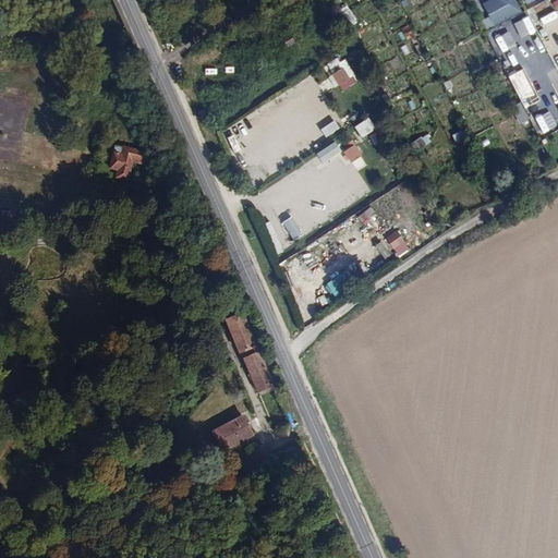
[(490,0),(484,3),(495,25),(521,12),(514,0),(490,0)]
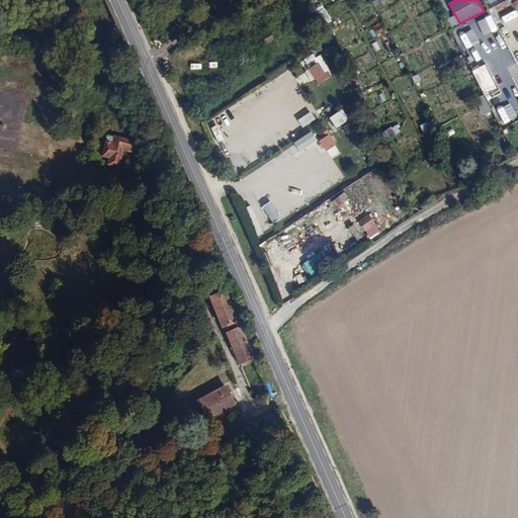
[(502,22),(517,16),(514,10),(500,16),(502,22)]
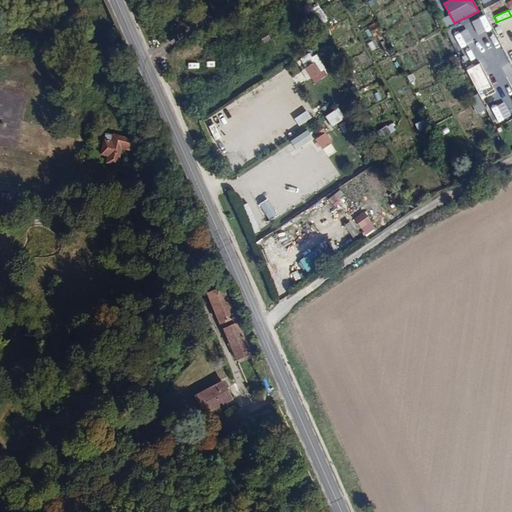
[(369,27),(373,36),(382,31),(378,23),(369,27)]
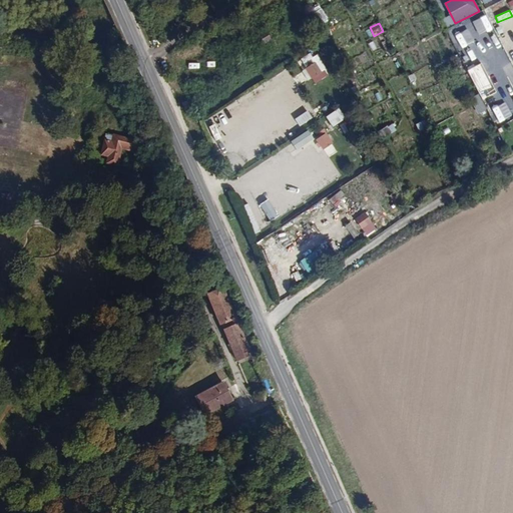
[(501,26),(493,29),(502,49),(509,46),(501,26)]
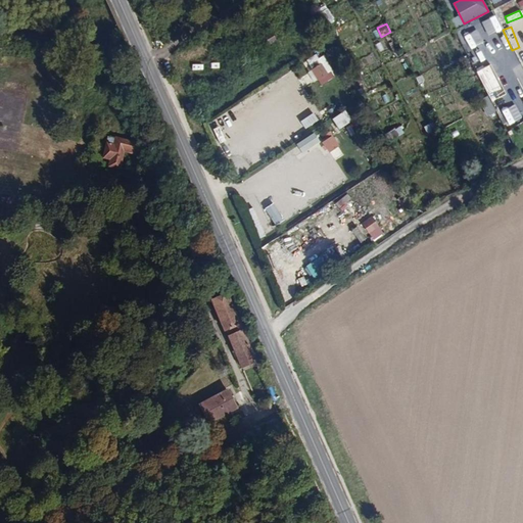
[(264,36),(270,46),(277,41),(271,32),(264,36)]
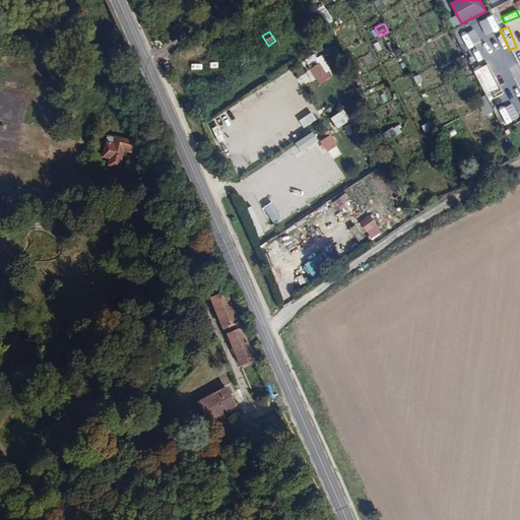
[(310,70),(315,79),(324,74),(319,65),(310,70)]
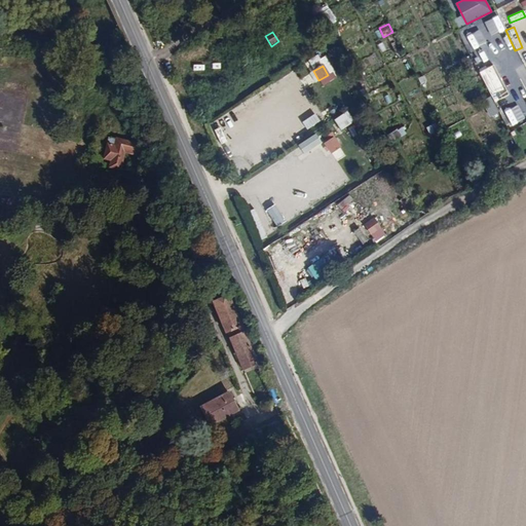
[(491,67),(479,73),(491,97),(503,90),(491,67)]
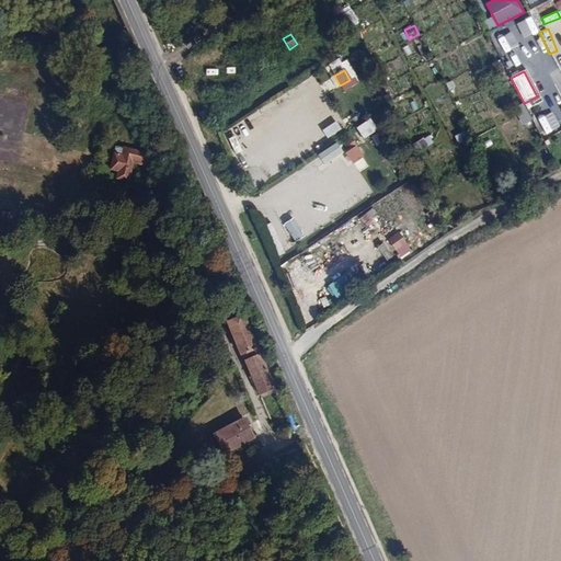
[(262,121),(272,114),(268,109),(259,115),(262,121)]
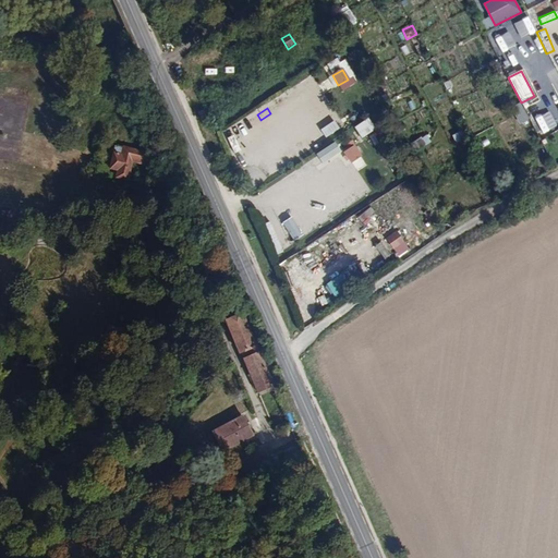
[(425,109),(415,111),(417,120),(427,118),(425,109)]
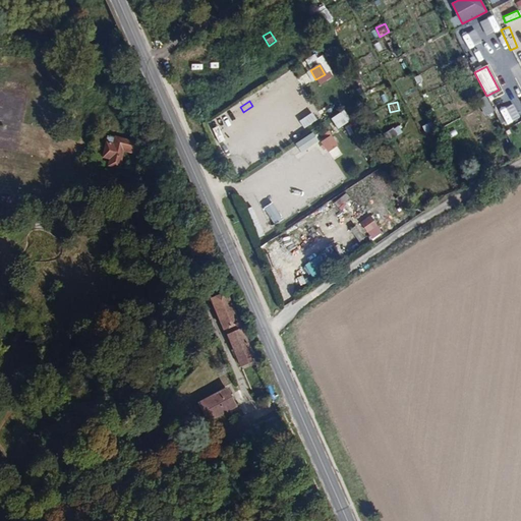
[(423,125),(426,133),(439,128),(436,120),(423,125)]
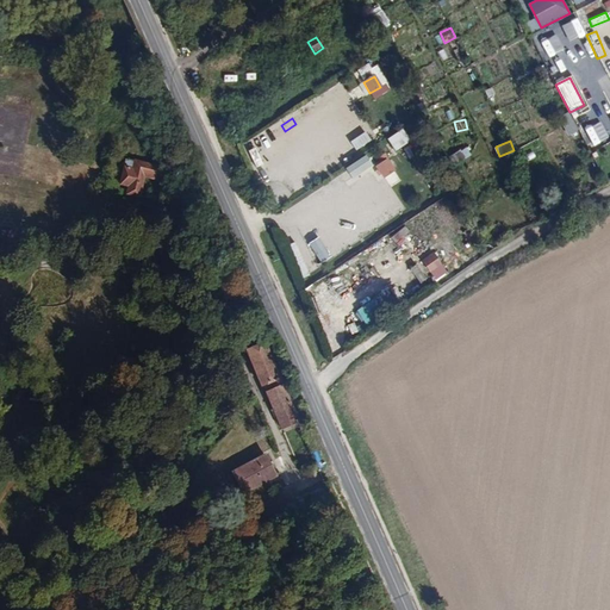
[(456,151),(459,161),(472,156),(470,148),(456,151)]
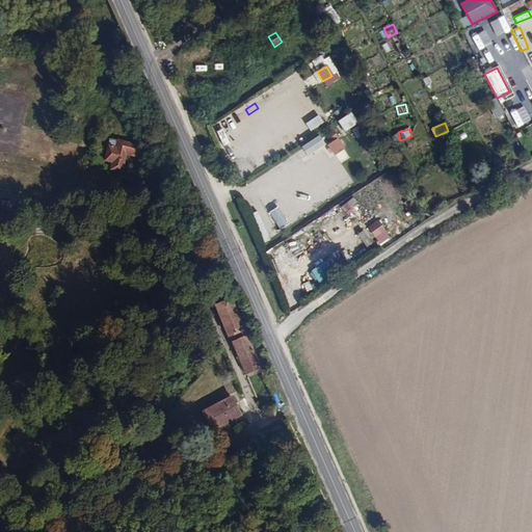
[(227,152),(233,149),(225,134),(219,137),(227,152)]
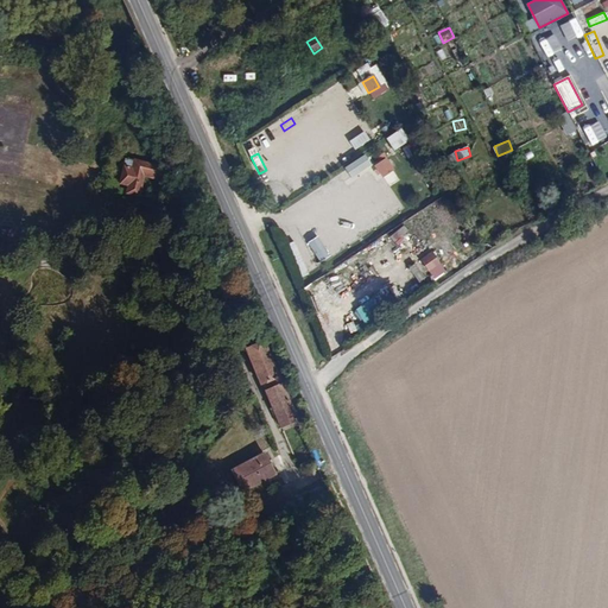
[(126,159),(120,184),(128,185),(127,194),(139,196),(144,176),(158,179),(160,168),(126,159)]
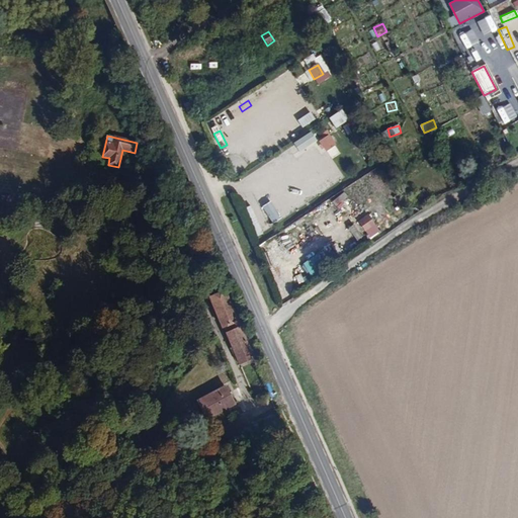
[(320,142),(326,151),(335,145),(329,136),(320,142)]
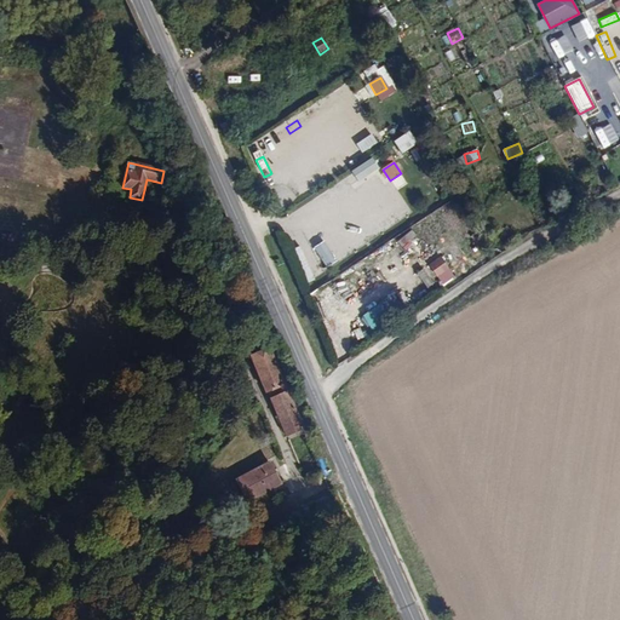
[(293,188),(296,195),(309,190),(306,183),(293,188)]
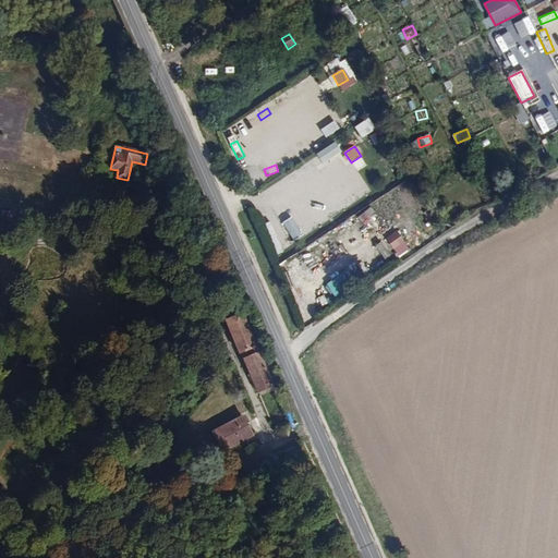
[(137,173),(136,181),(152,184),(153,177),(137,173)]
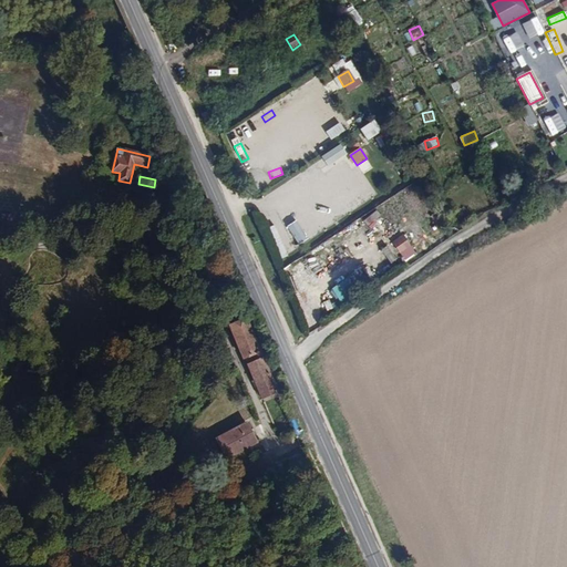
[(393,243),(400,253),(410,246),(403,236),(393,243)]
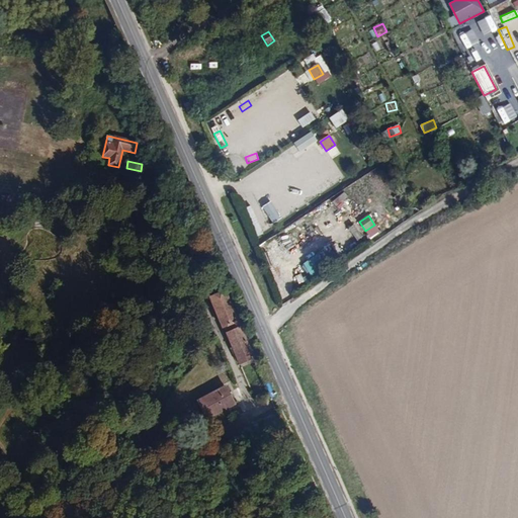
[(355,224),(349,229),(356,241),(363,236),(355,224)]
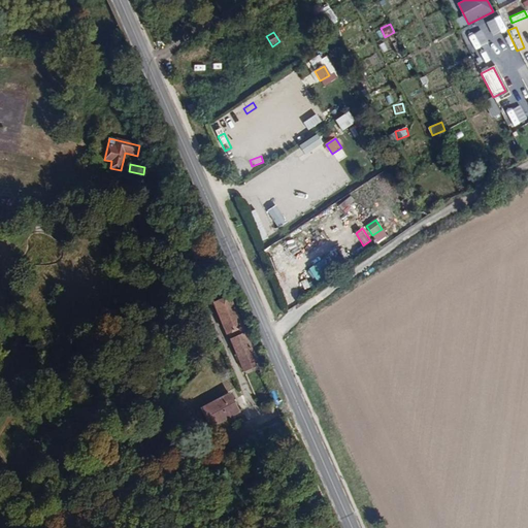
[(320,282),(334,268),(324,257),(309,270),(320,282)]
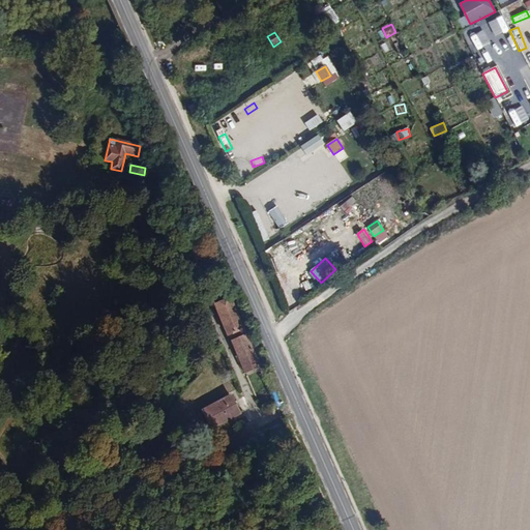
[(229,334),(245,372),(260,365),(230,298),(214,305),(228,335),(229,334)]
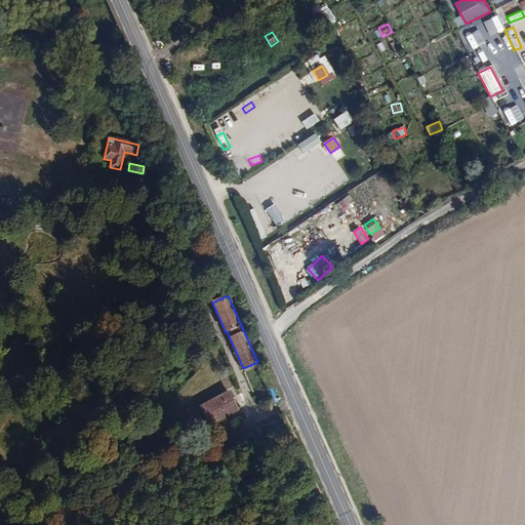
[(200,406),(209,425),(238,409),(229,392),(200,406)]
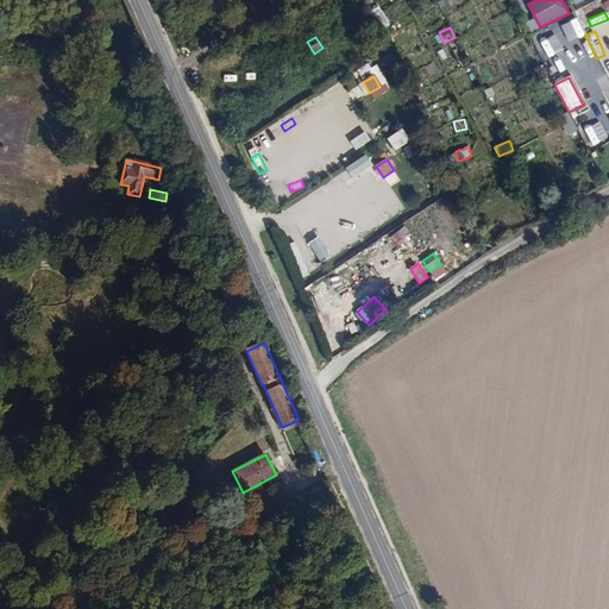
[(326,485),(313,491),(319,506),(332,500),(326,485)]
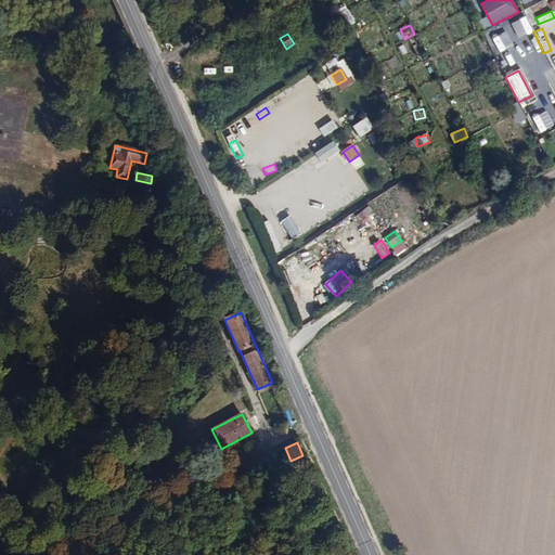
[(276,452),(282,465),(291,461),(285,448),(276,452)]
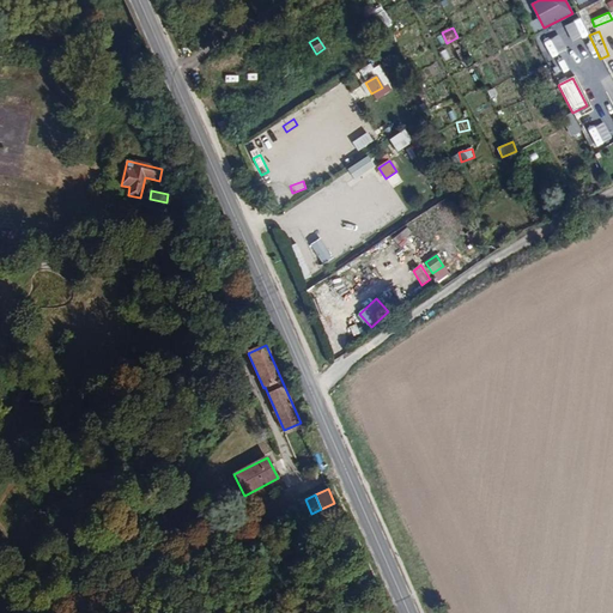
[(305,499),(287,507),(295,521),(311,514),(305,499)]
